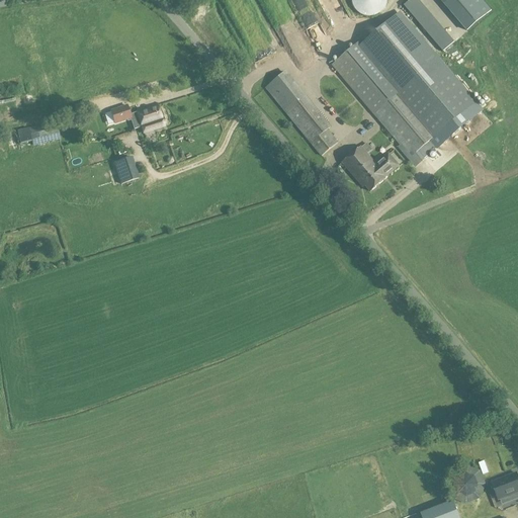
[(288,0),(294,11),(308,4),(305,0),(288,0)]
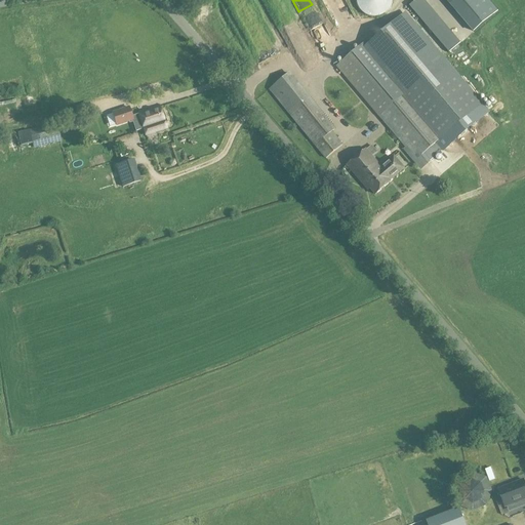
[(324,0),(335,23),(341,19),(342,23),(350,19),(339,0),(324,0)]
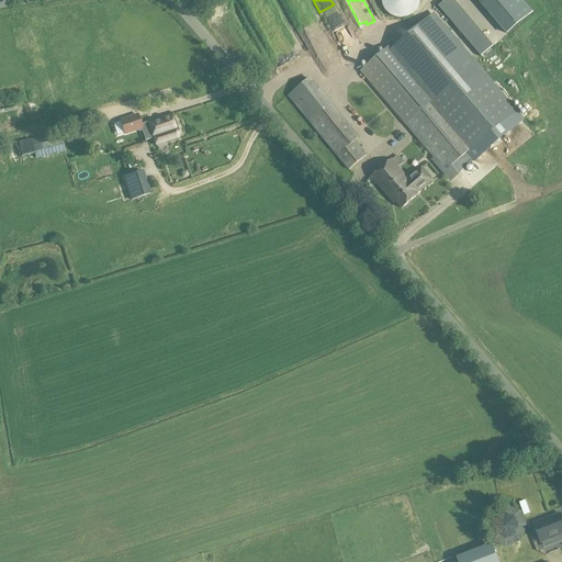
[(394,13),(408,2),(406,0),(392,0),(388,4),(394,13)]
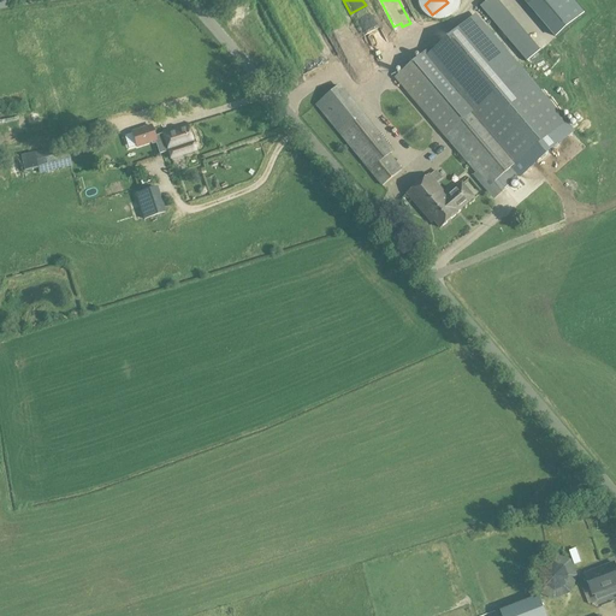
[(523,0),(556,39),(585,15),(573,0),(523,0)]
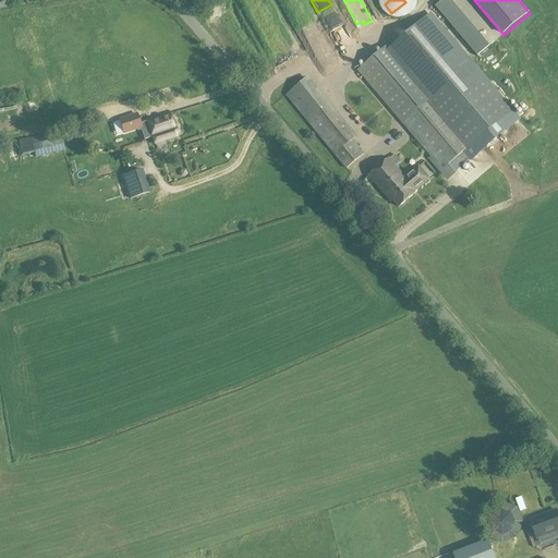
[(328,10),(336,23),(340,20),(332,7),(328,10)]
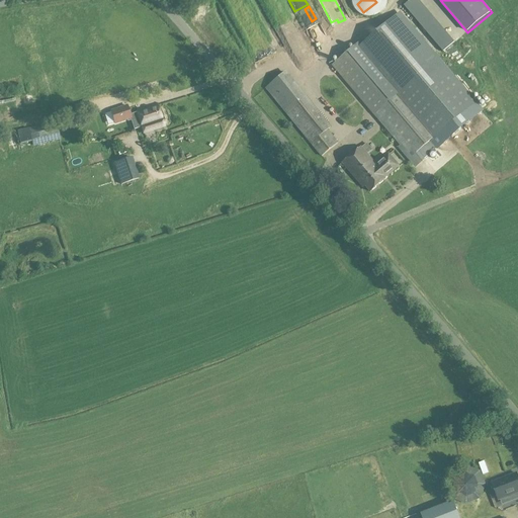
[(360,44),(334,66),(348,81),(355,89),(375,113),(413,158),(418,164),(428,155),(480,111),(450,76),(436,60),(399,16),(363,47),(360,44)]
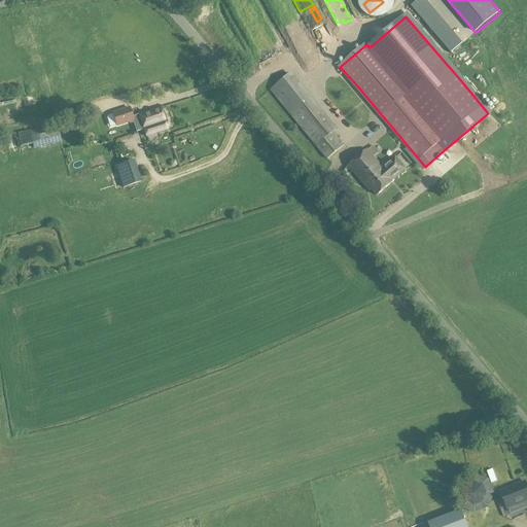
[(305,61),(311,55),(306,50),(301,58),(305,61)]
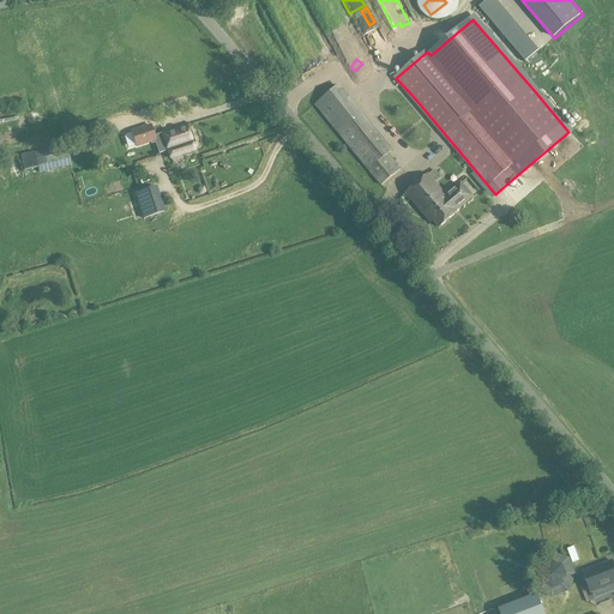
[(339,85),(314,104),(339,136),(360,161),(356,164),(363,173),(367,170),(381,186),(401,170),(389,155),(393,151),(363,115),(339,85)]
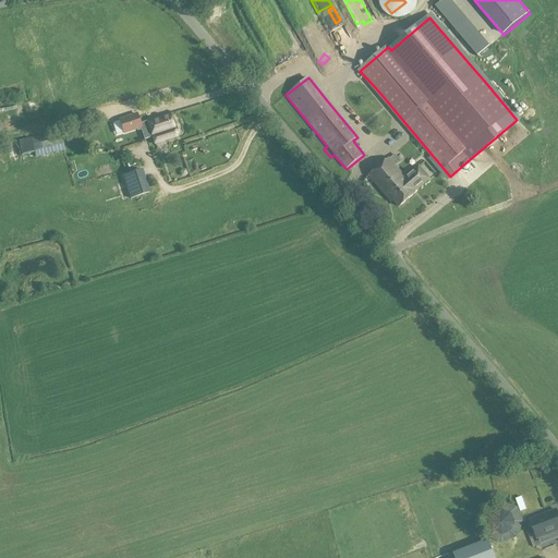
[(155,144),(177,137),(170,114),(148,121),(155,144)]
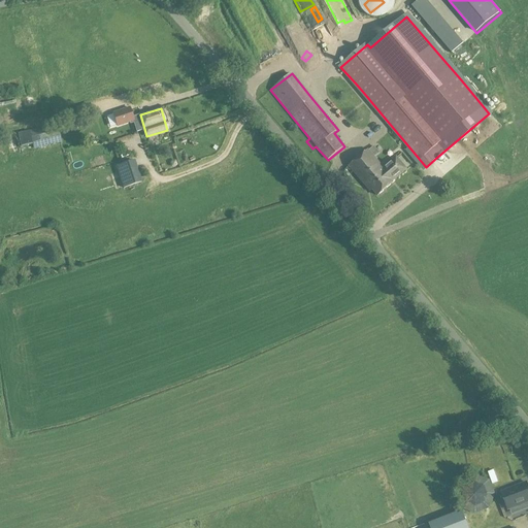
[(100,122),(103,138),(124,134),(122,118),(100,122)]
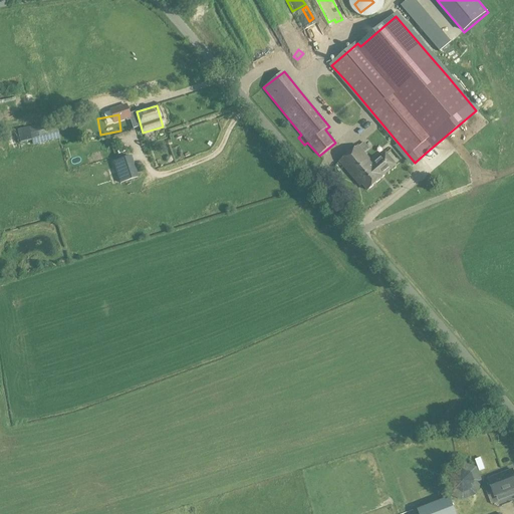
[(68,120),(70,129),(79,125),(76,117),(68,120)]
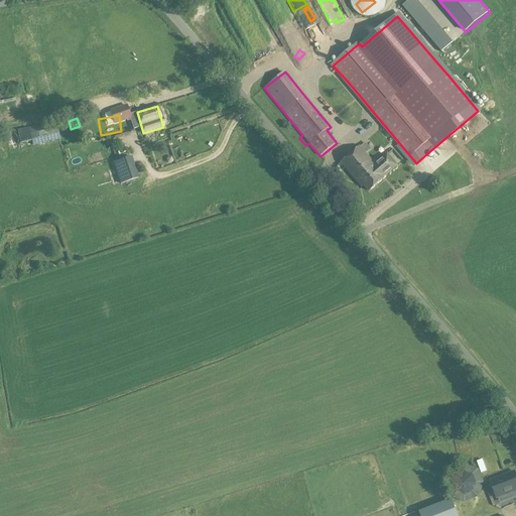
[(33,146),(60,139),(57,128),(30,135),(33,146)]
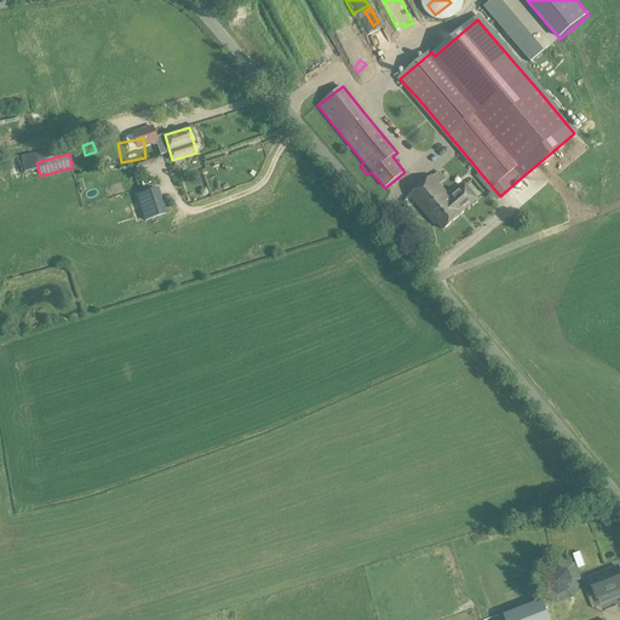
[(460,214),(477,200),(465,185),(451,197),(432,177),(411,196),(435,224),(436,223),(443,231),(461,216),(460,214)]
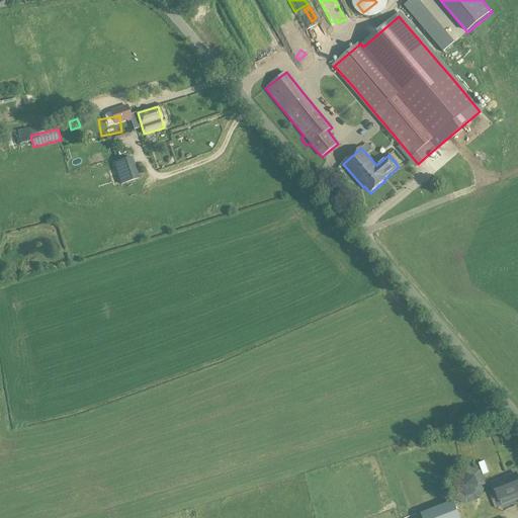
[(133,158),(114,164),(121,187),(140,181),(133,158)]
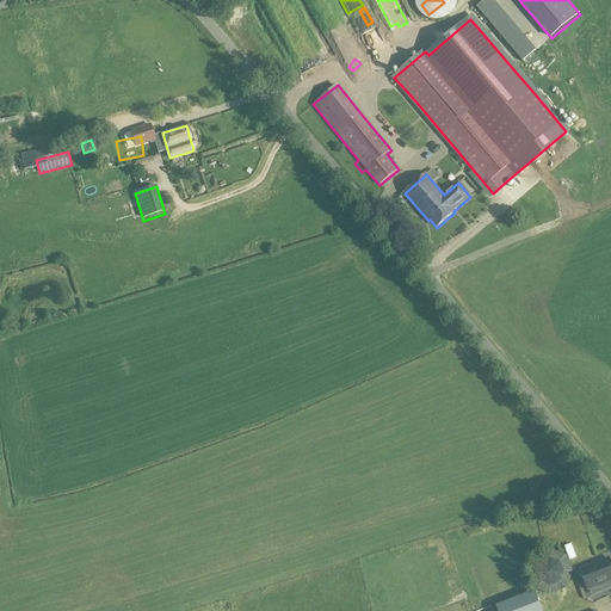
[(610,561),(610,559),(581,571),(588,590),(610,581),(610,561)]
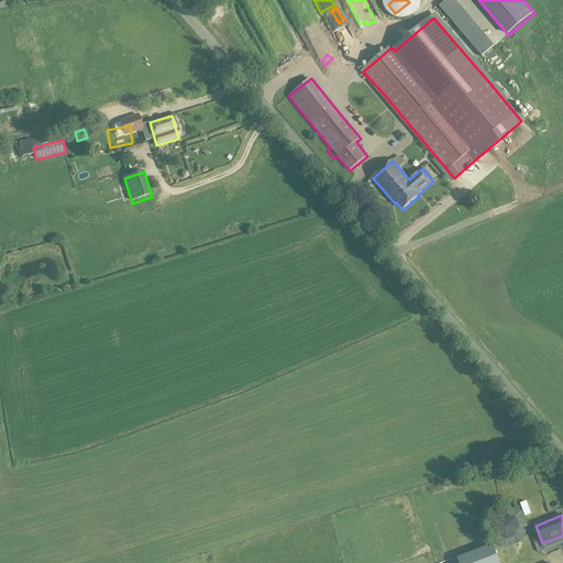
[(497,562),(493,542),(456,550),(460,562),(497,562)]
